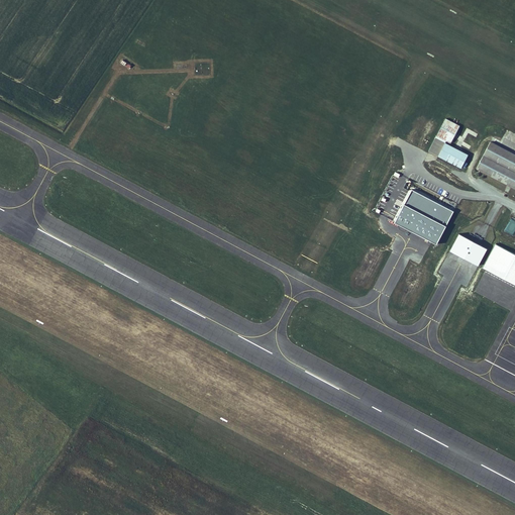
[(457,126),(444,119),(435,136),(445,141),(449,143),(457,126)]
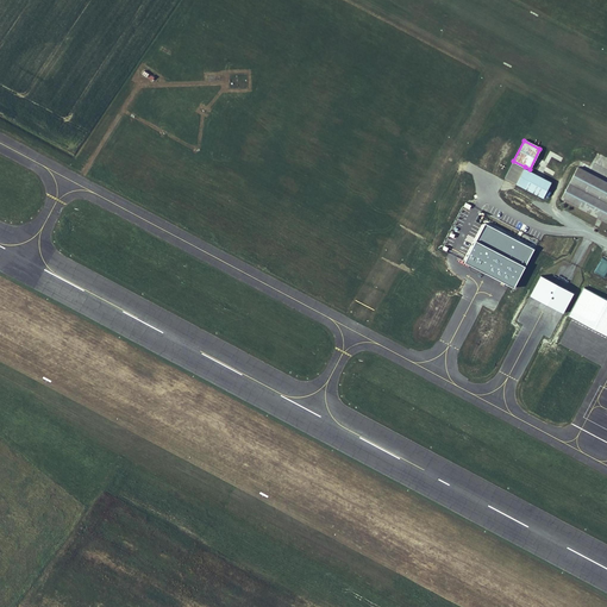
[(524,168),(515,183),(543,196),(551,181),(524,168)]
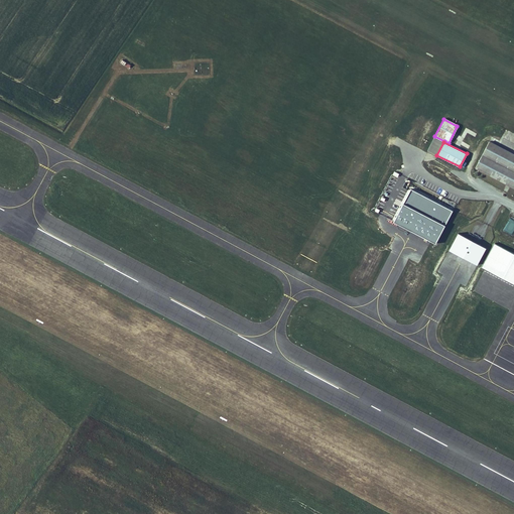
[(513,155),(487,142),(474,169),(513,189),(513,155)]
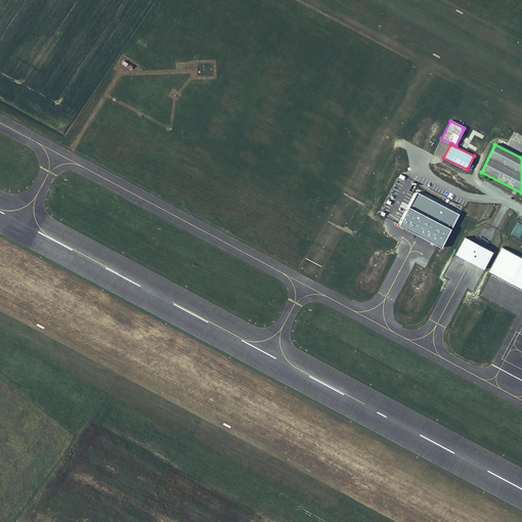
[(394,182),(391,189),(397,192),(400,185),(394,182)]
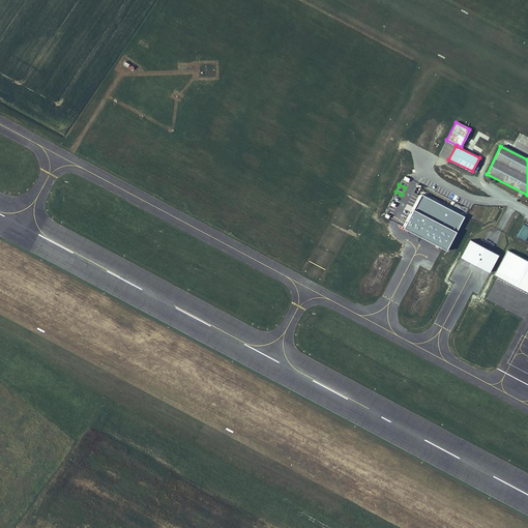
[(446,255),(458,231),(413,209),(403,231),(440,248),(439,252),(446,255)]
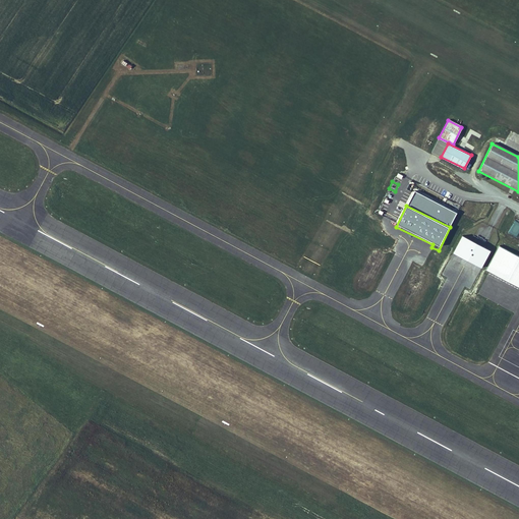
[(516,239),(518,232),(518,225),(512,222),(507,235),(516,239)]
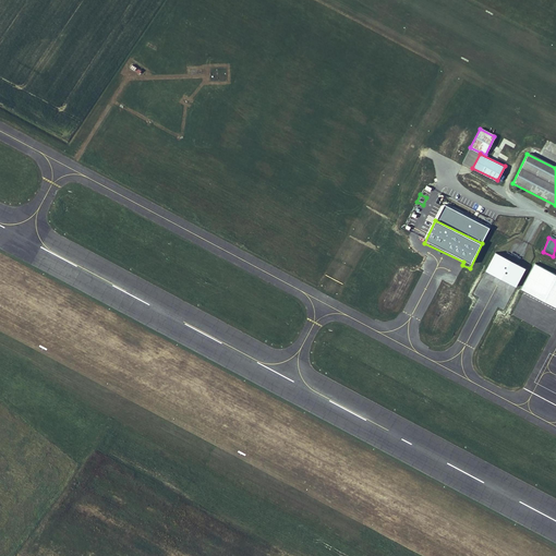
[(527,267),(495,252),(485,272),(516,287),(527,267)]
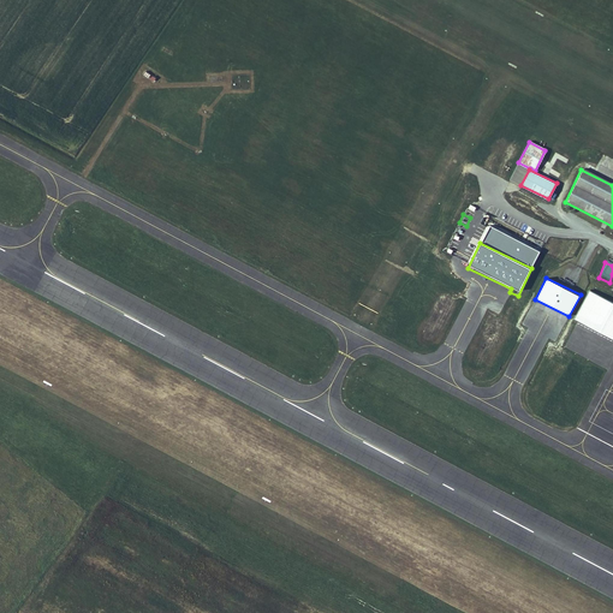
[(612,307),(587,295),(572,322),(612,343),(612,307)]
